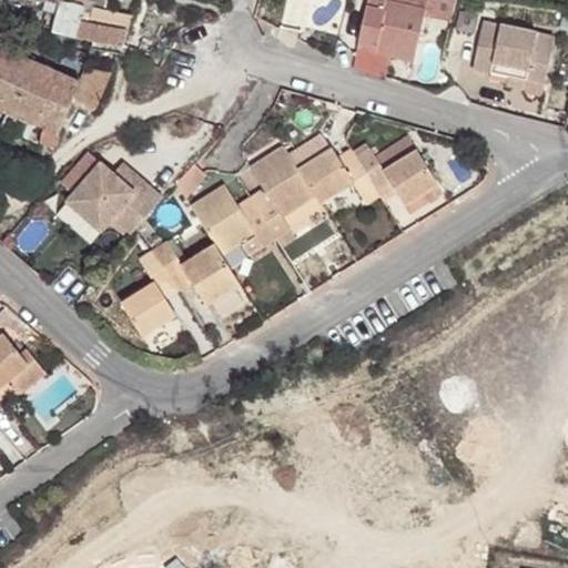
[(58,4),(52,32),(123,47),(131,18),(110,13),(108,26),(90,23),(93,4),(85,2),(85,0),(62,0),(62,6),(58,4)]
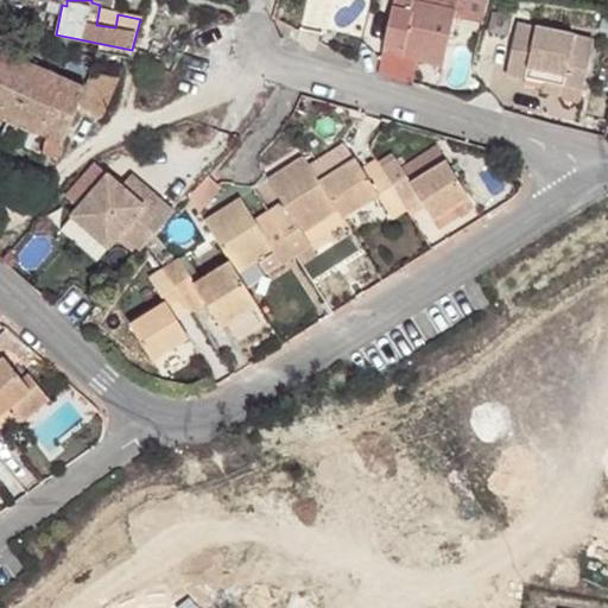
[(457,0),(393,0),(388,19),(381,49),(418,58),(442,64),(454,17),(457,0)]
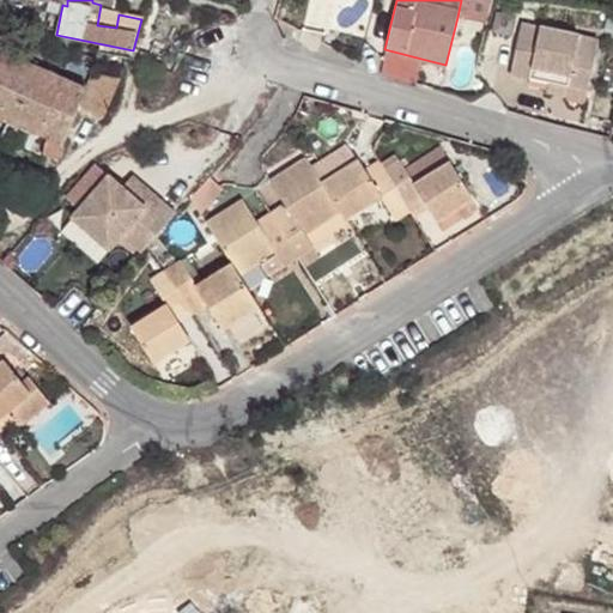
[(461,0),(457,17),(486,23),(487,20),(491,0),(461,0)]
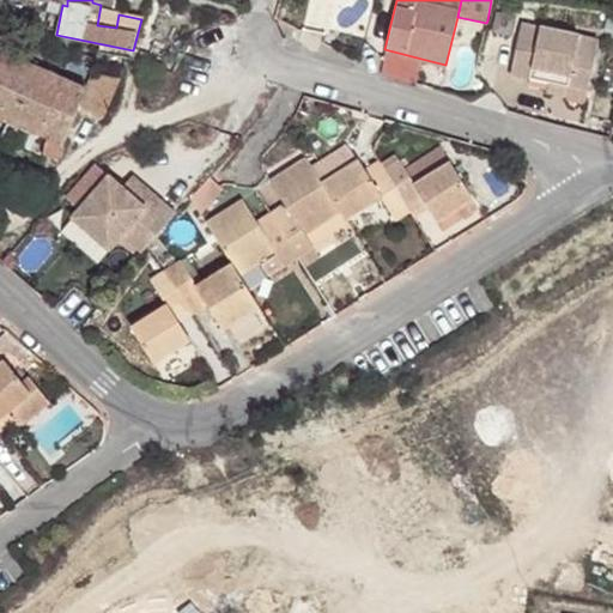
[(522,25),(510,76),(529,79),(530,74),(548,78),(547,83),(588,92),(599,42),(522,25)]
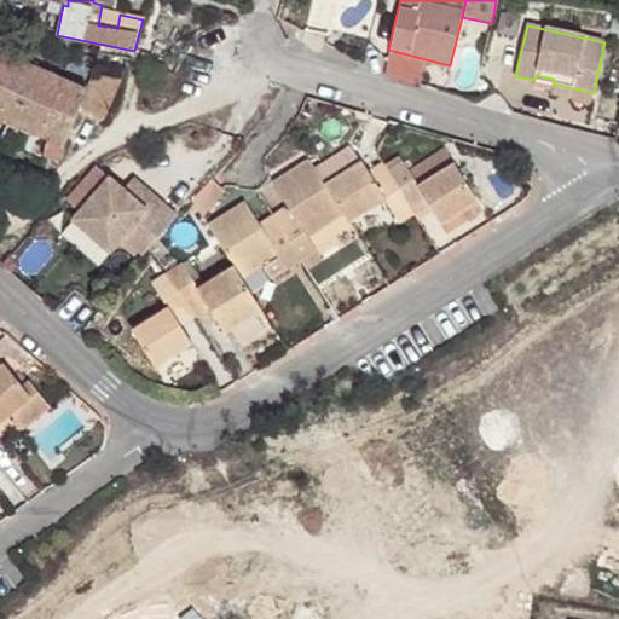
[(0,116),(47,138),(42,155),(59,161),(64,145),(81,105),(104,117),(120,80),(93,74),(86,91),(0,56),(0,45),(3,38),(0,35),(0,116)]
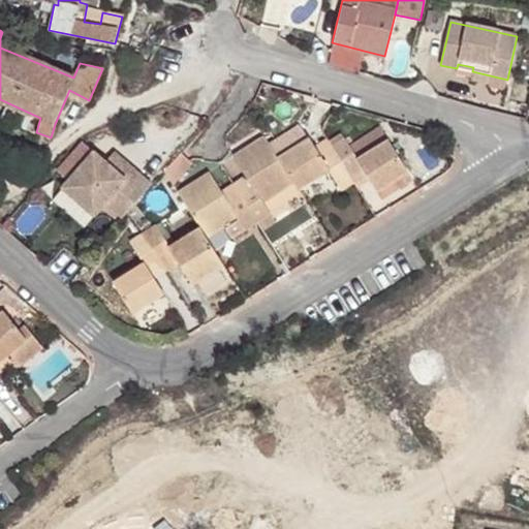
[(328,62),(359,72),(364,51),(332,42),(328,62)]
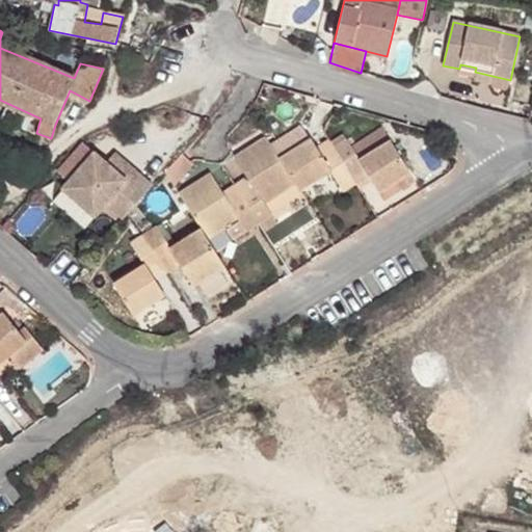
[(475,72),(474,80),(508,88),(510,80),(475,72)]
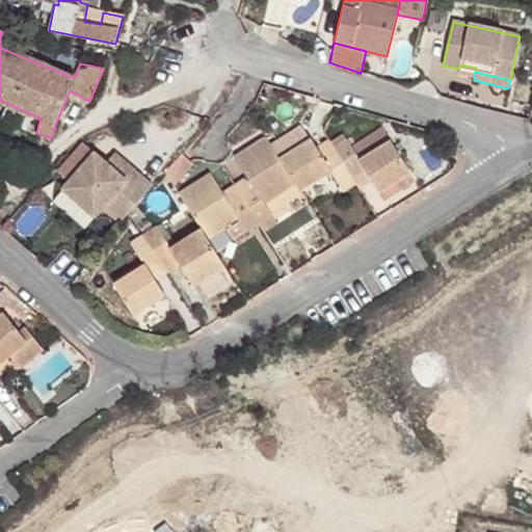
[(369,176),(379,192),(409,174),(381,129),(350,148),(366,169),(369,176)]
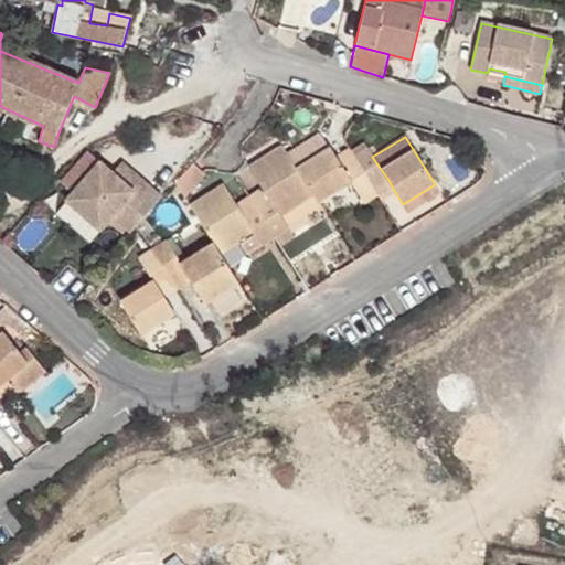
[(353,156),(366,147),(363,142),(350,151),(353,156)]
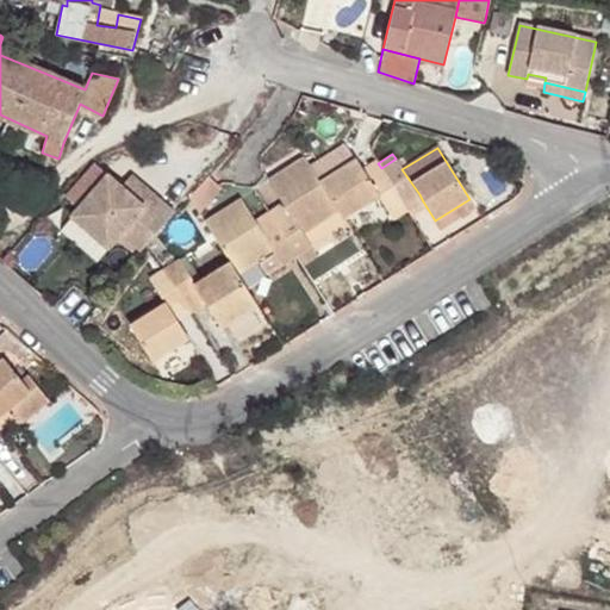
[(287,211),(303,235),(338,212),(319,182),(305,157),(268,181),(282,204),(287,211)]
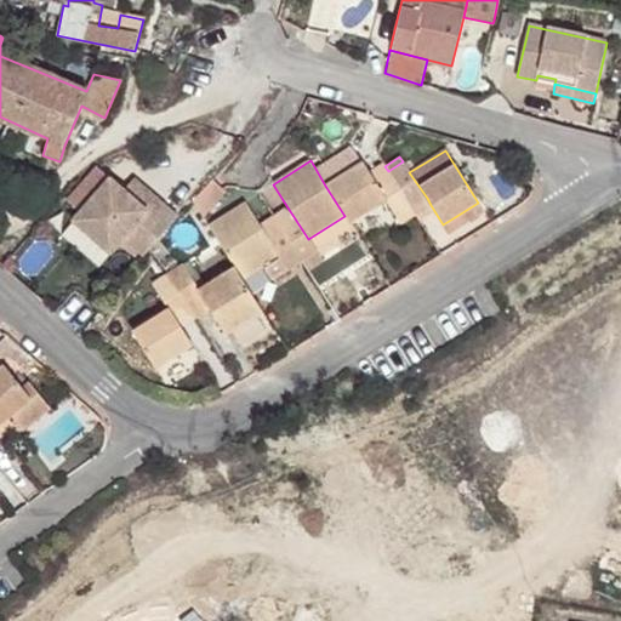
[(345,216),(349,224),(388,200),(375,180),(370,172),(363,161),(325,186),(345,216)]
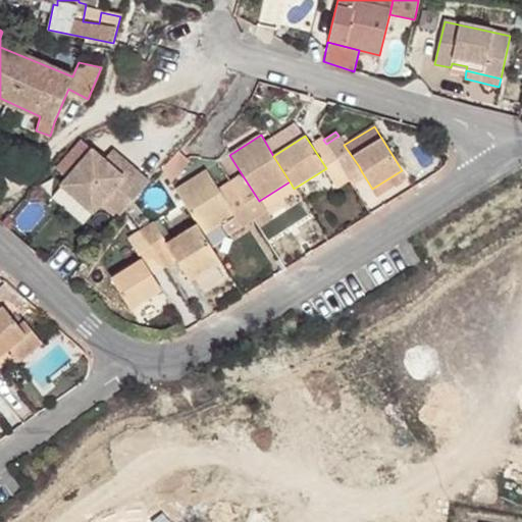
[(326,144),(346,174),(359,166),(344,145),(338,136),(326,144)]
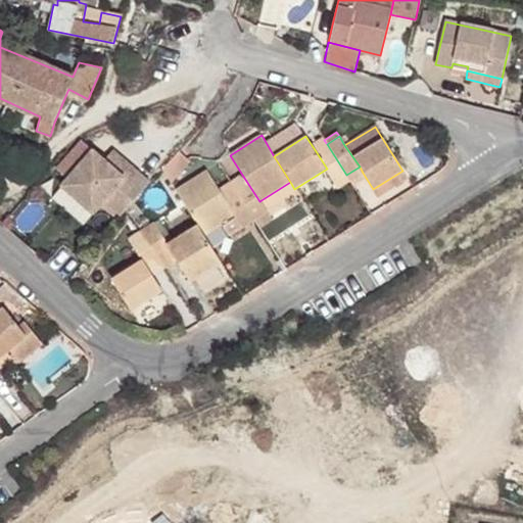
[(316,151),(327,144),(324,140),(323,139),(312,145),(316,151)]
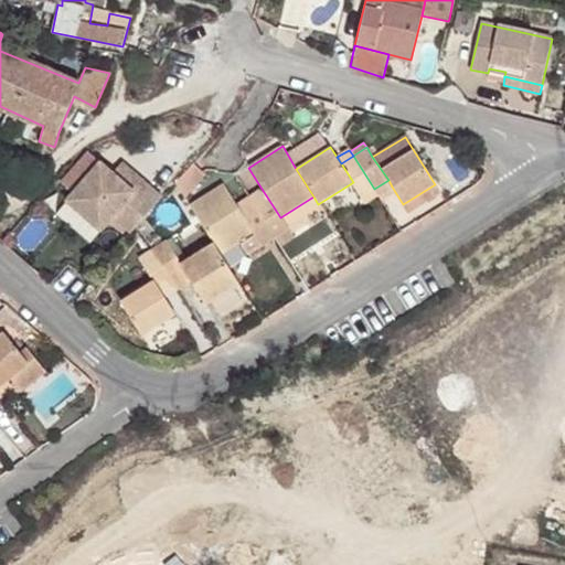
[(77,164),(89,174),(98,163),(87,153),(77,164)]
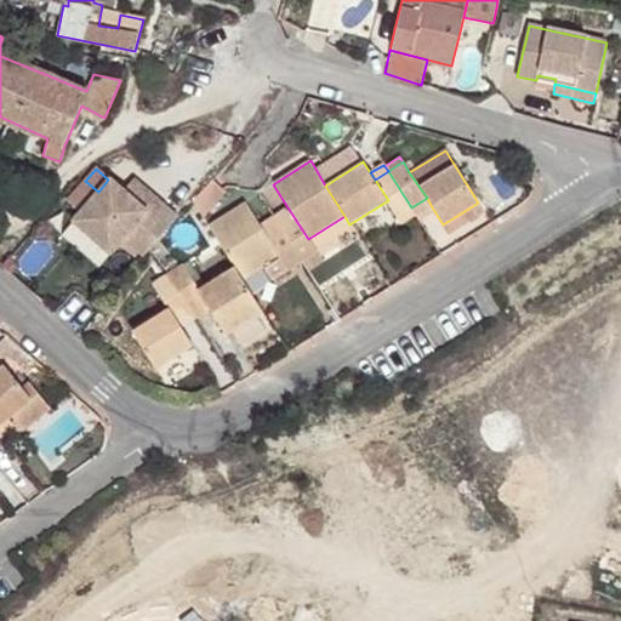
[(388,200),(398,216),(411,208),(388,171),(375,180),(388,200)]
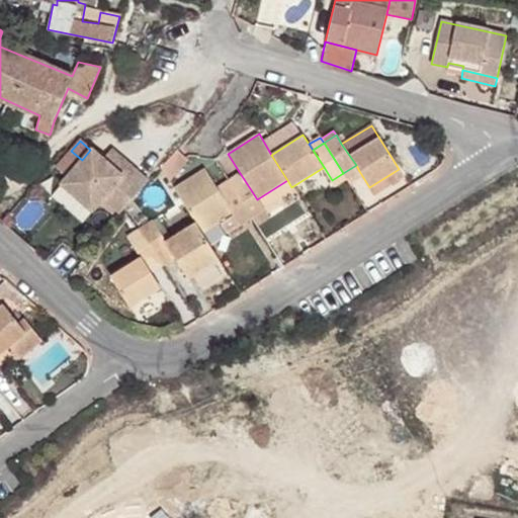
[(173,152),(160,167),(168,180),(187,159),(176,148),(173,152)]
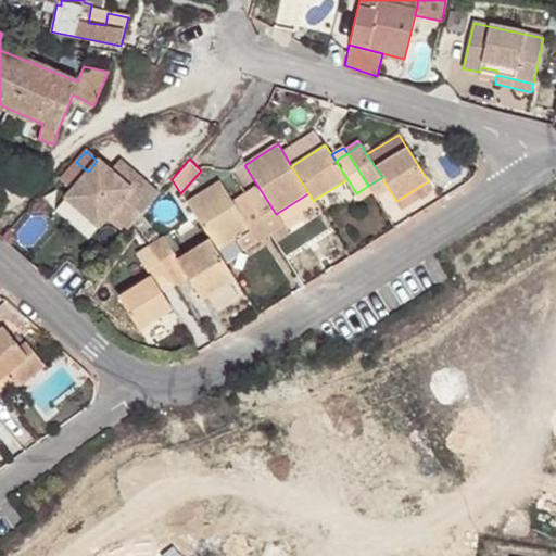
[(110,171),(97,161),(88,172),(76,162),(60,180),(72,190),(65,199),(87,216),(90,212),(104,223),(108,218),(125,234),(159,193),(140,178),(131,188),(110,171)]
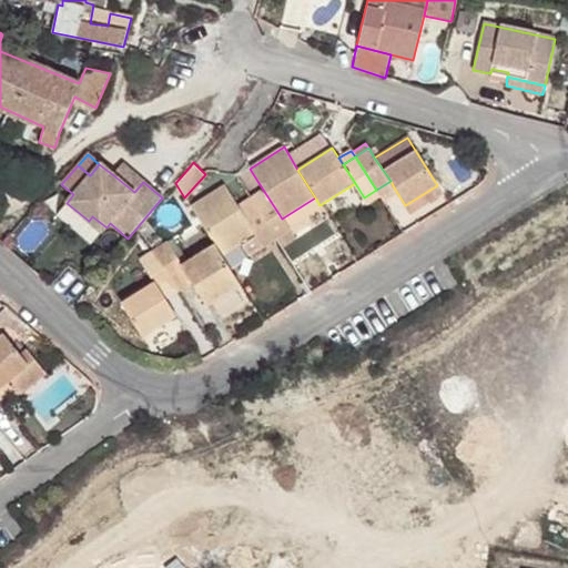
[(112,174),(134,192),(143,182),(121,164),(112,174)]
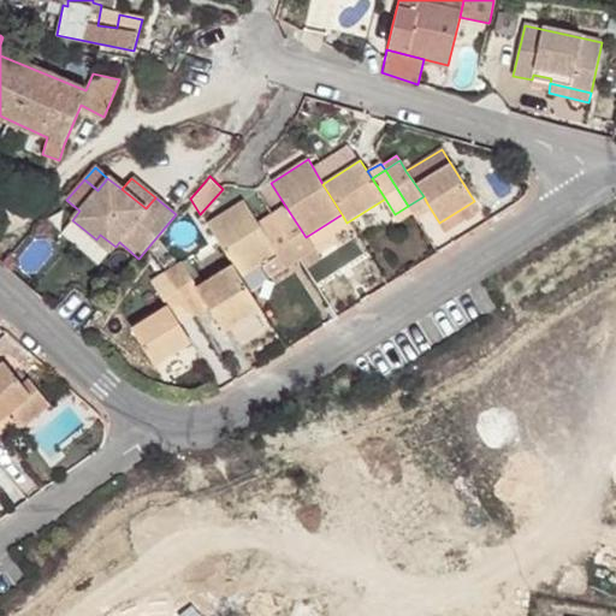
[(408,206),(413,213),(427,203),(424,196),(408,206)]
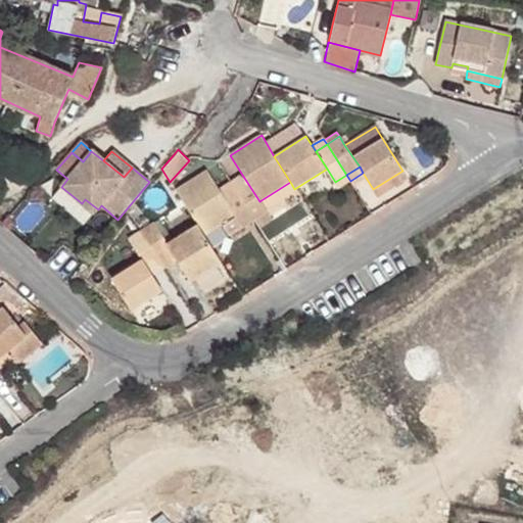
[(205,170),(175,190),(197,226),(204,236),(222,225),(229,237),(254,221),(234,188),(231,183),(219,191),(205,170)]
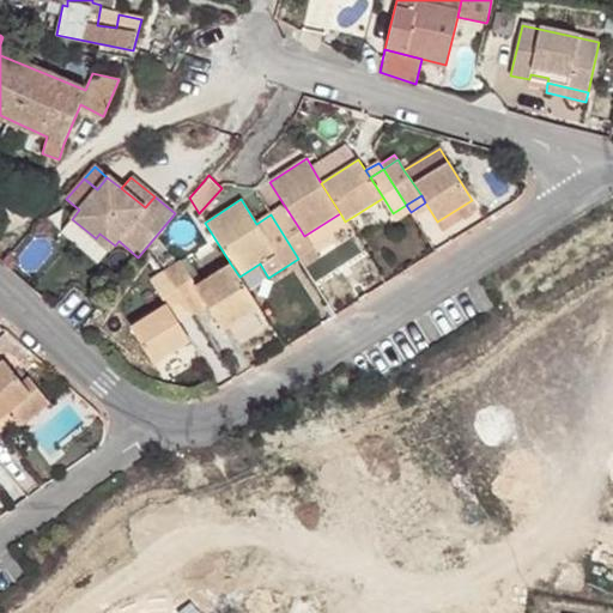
[(437,222),(442,230),(477,208),(472,200),(437,222)]
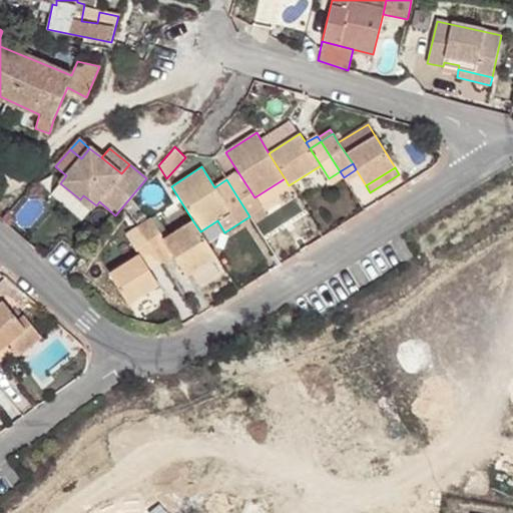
[(226,179),(229,184),(241,177),(237,171),(225,178),(226,179)]
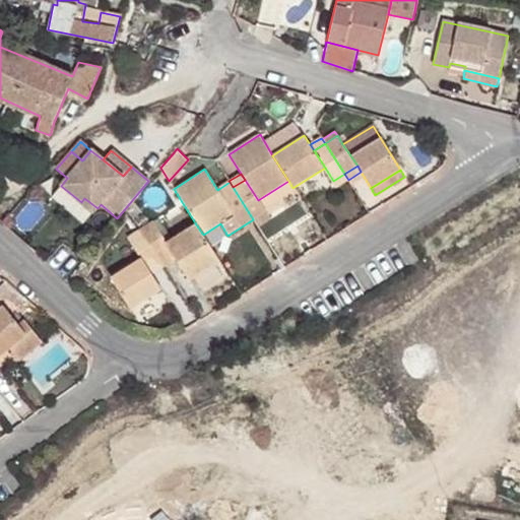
[(333,181),(337,187),(348,180),(344,174),(333,181)]
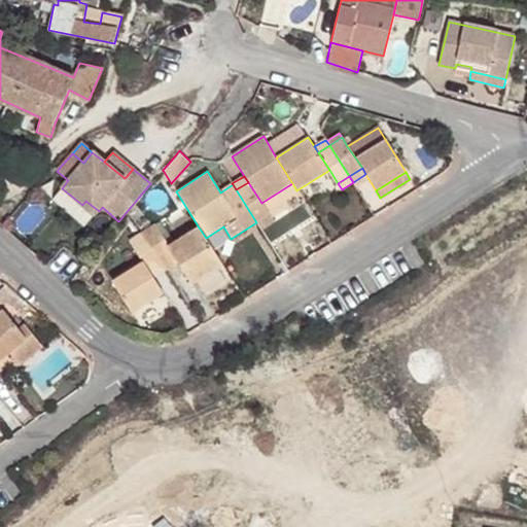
[(236,189),(256,222),(269,215),(261,203),(248,182),(236,189)]
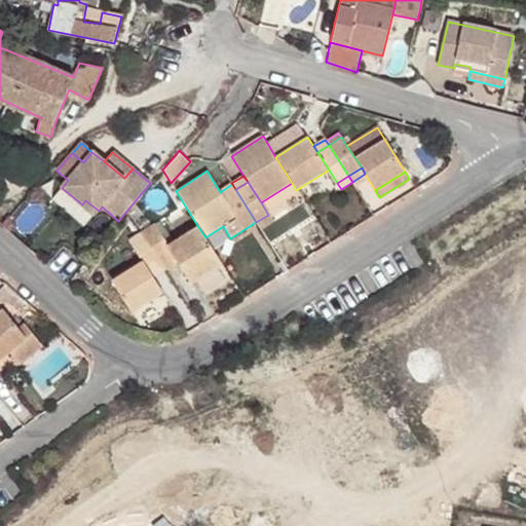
[(99,211),(85,200),(82,204),(85,208),(95,216),(99,211)]
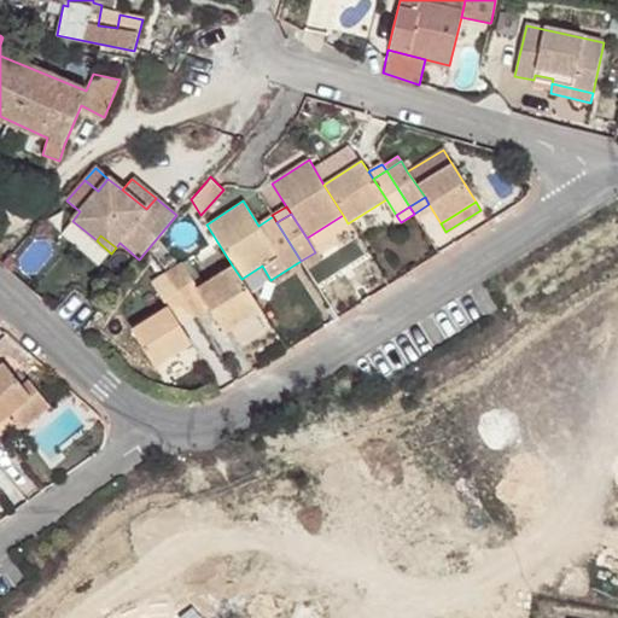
[(165,272),(188,309),(204,301),(197,289),(180,263),(165,272)]
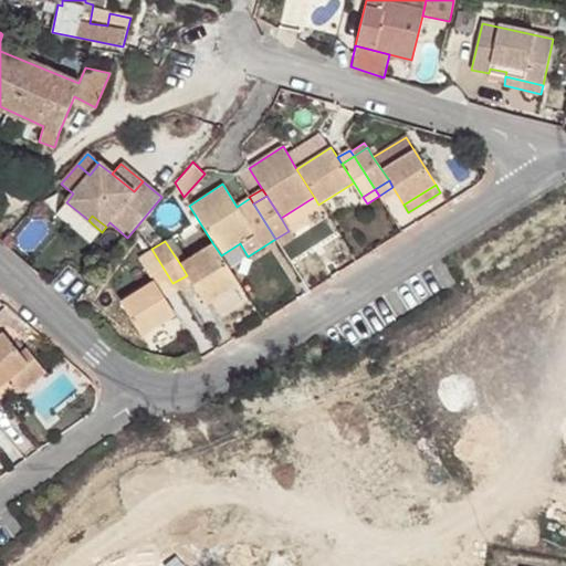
[(191,282),(207,306),(240,285),(221,255),(213,244),(180,264),(187,275),(191,282)]
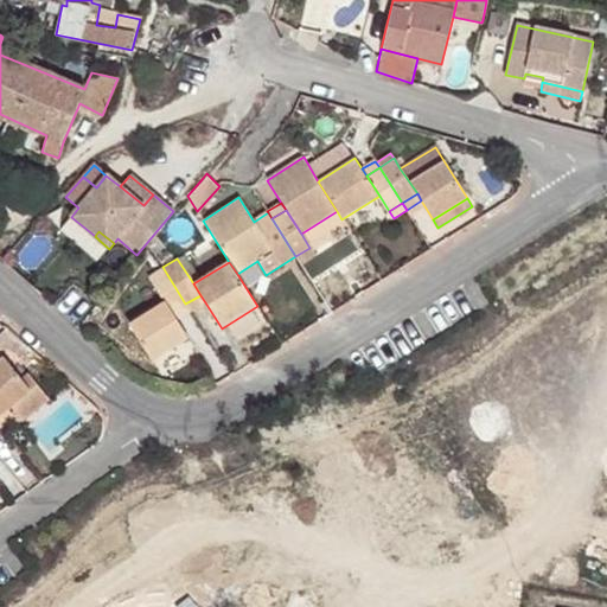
[(165,301),(172,312),(185,304),(163,267),(149,276),(165,301)]
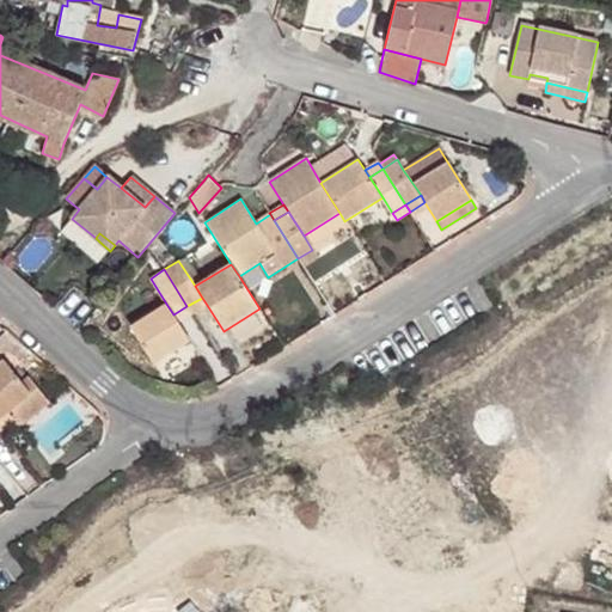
[(187,306),(193,313),(207,305),(202,298),(187,306)]
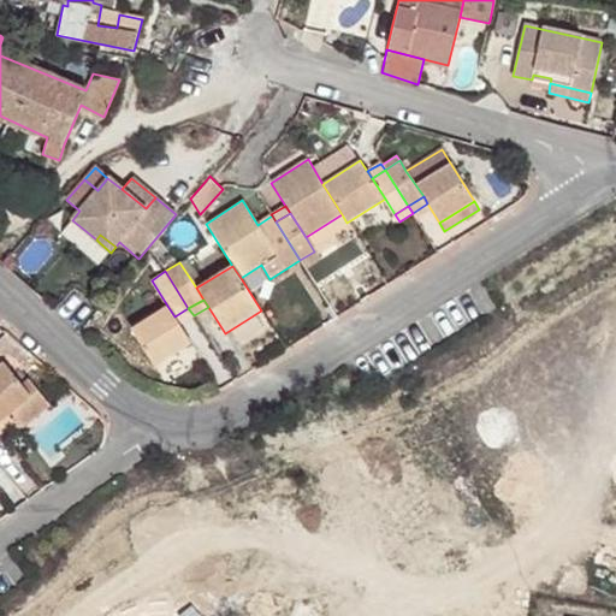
[(131,329),(154,366),(191,343),(179,324),(175,317),(167,306),(131,329)]
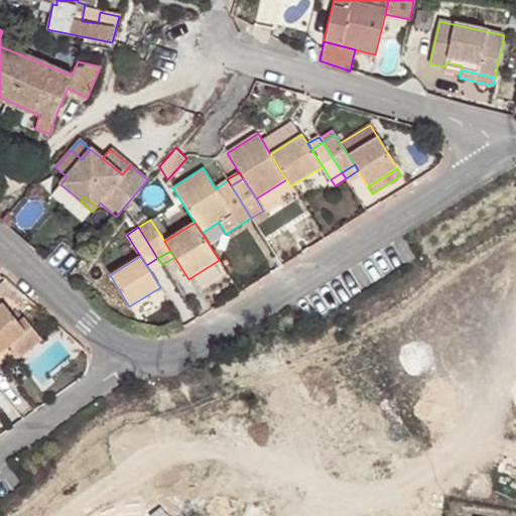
[(146,265),(150,271),(162,264),(157,258),(146,265)]
